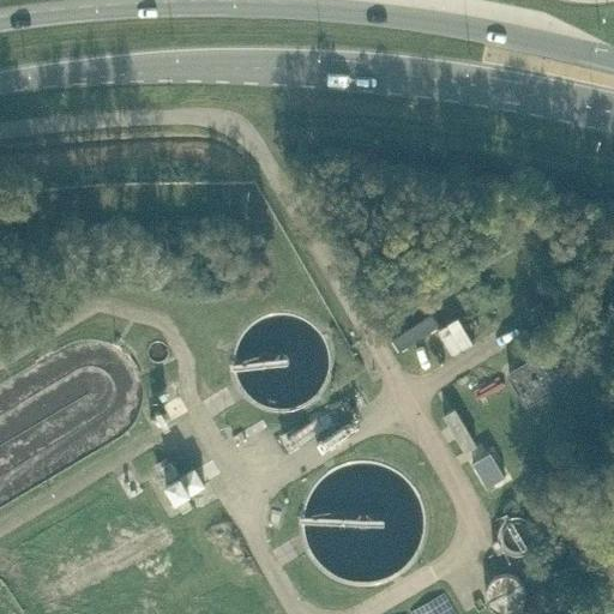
[(540,327),(553,319),(542,302),(529,309),(540,327)]
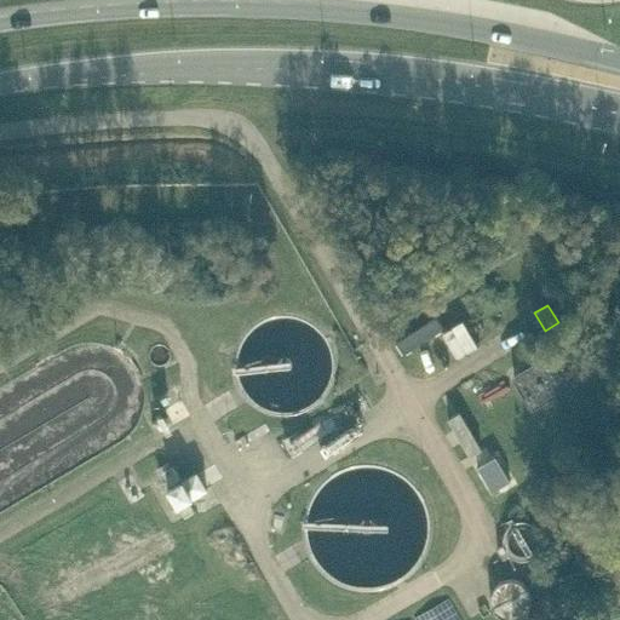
[(532,407),(573,383),(564,371),(546,382),(535,363),(530,367),(530,365),(522,369),(523,372),(514,377),(532,407)]
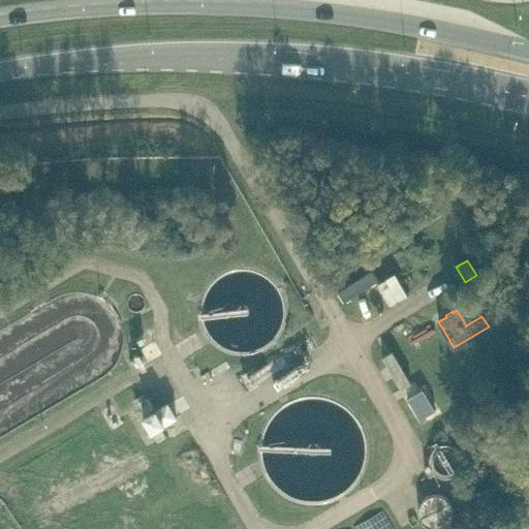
[(384,358),(381,359),(386,367),(400,390),(410,383),(392,352),(384,358)]
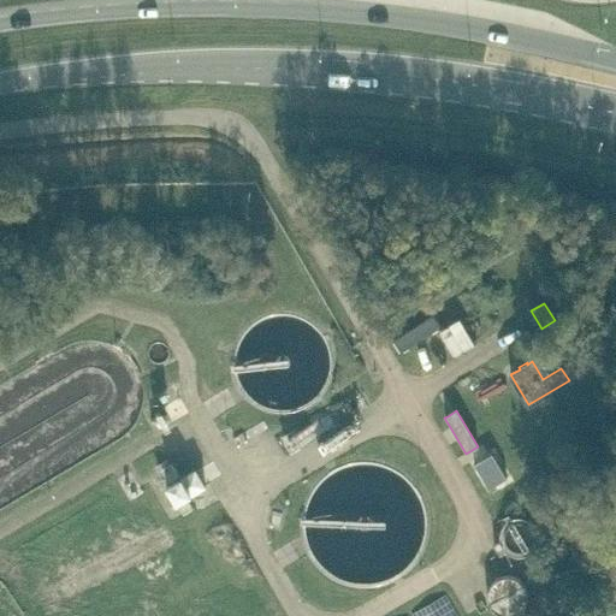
[(492,454),(474,465),(489,489),(507,478),(492,454)]
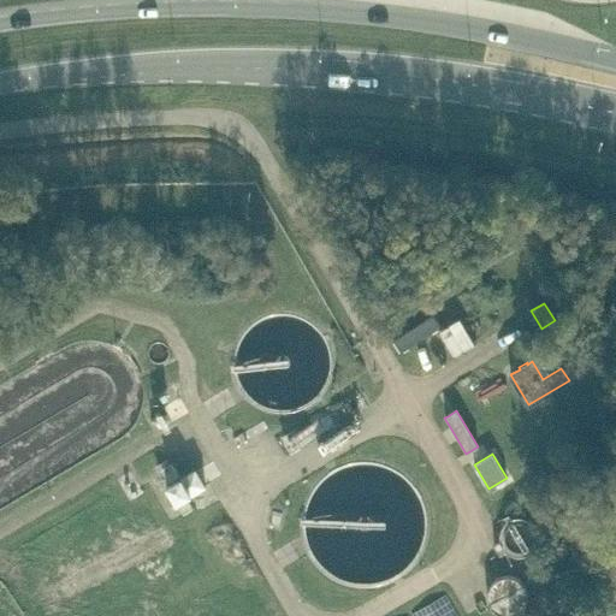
[(181,478),(166,486),(177,503),(183,514),(194,508),(187,497),(206,486),(195,469),(181,478)]
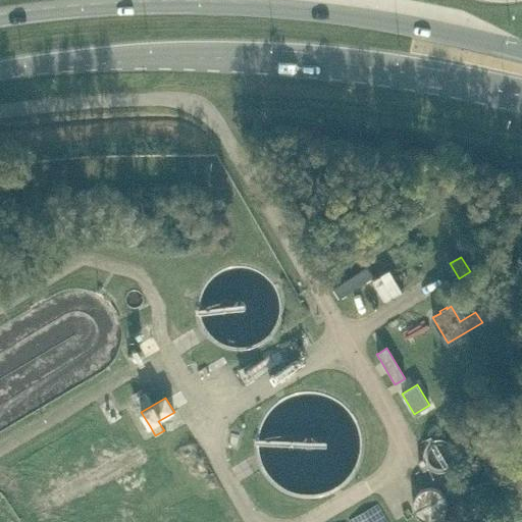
[(418,481),(398,503),(418,520),(437,499),(418,481)]
